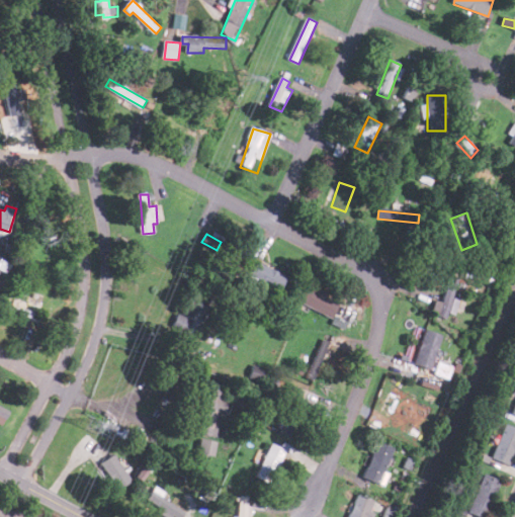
[(14,264),(0,257),(0,288),(0,287),(0,269),(10,271),(14,264)]
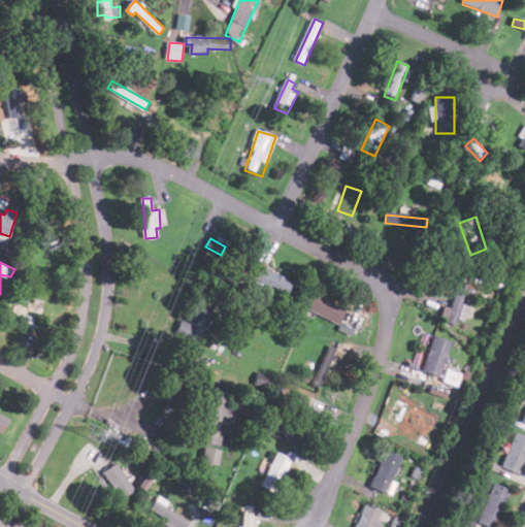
[(254,285),(286,298),(293,281),(261,267),(254,285)]
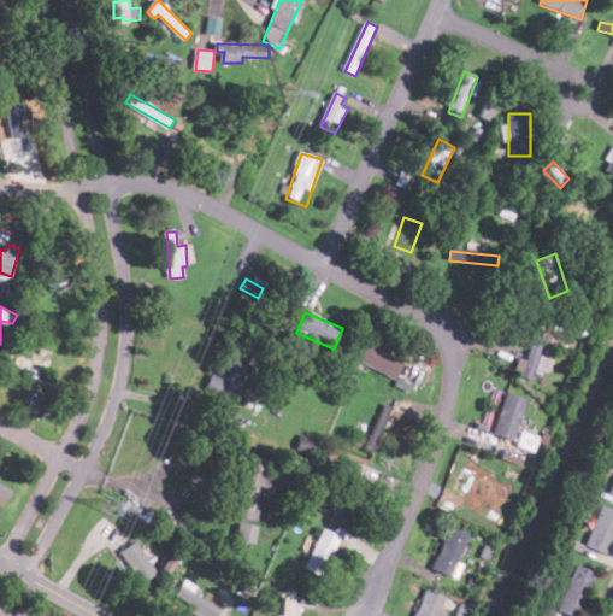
[(548,334),(538,329),(520,374),(531,377),(548,334)]
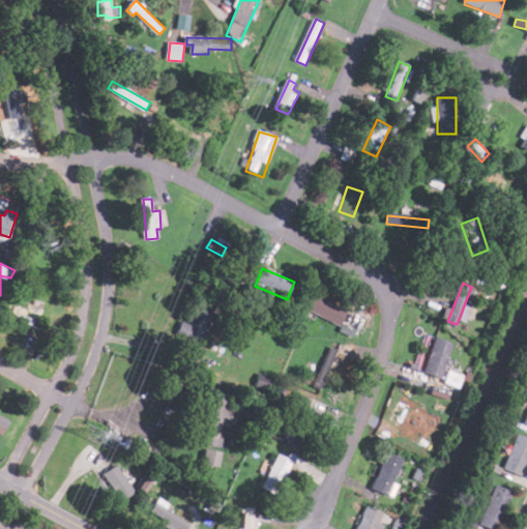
[(340,325),(348,306),(312,291),(303,310),(340,325)]
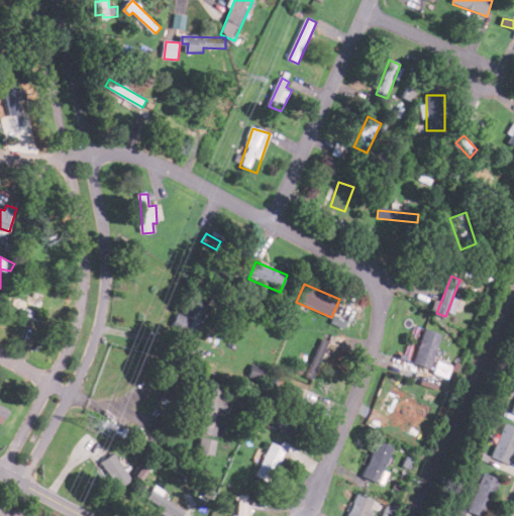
[(207,306),(185,299),(173,336),(195,343),(207,306)]
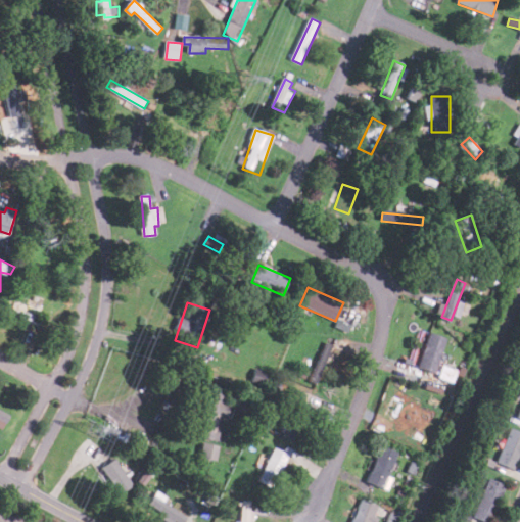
[(9,317),(35,323),(37,314),(11,307),(9,317)]
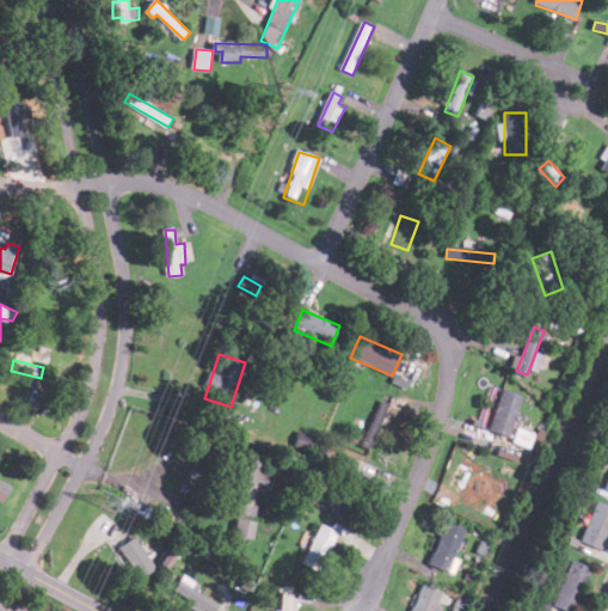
[(509,438),(522,396),(502,390),(490,432),(509,438)]
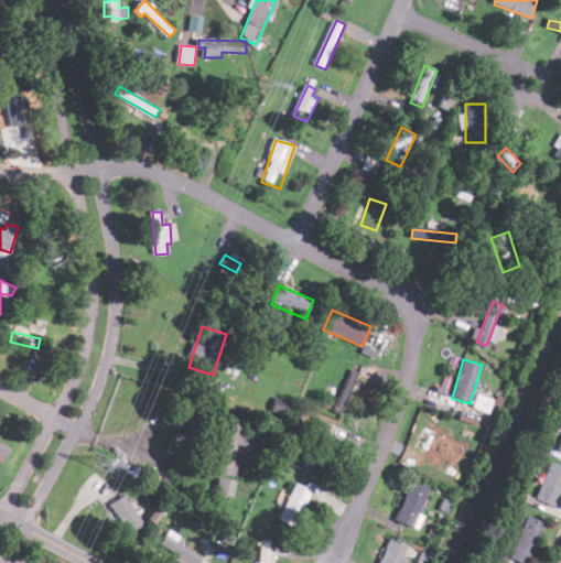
[(342,396),(348,399),(360,374),(354,370),(342,396)]
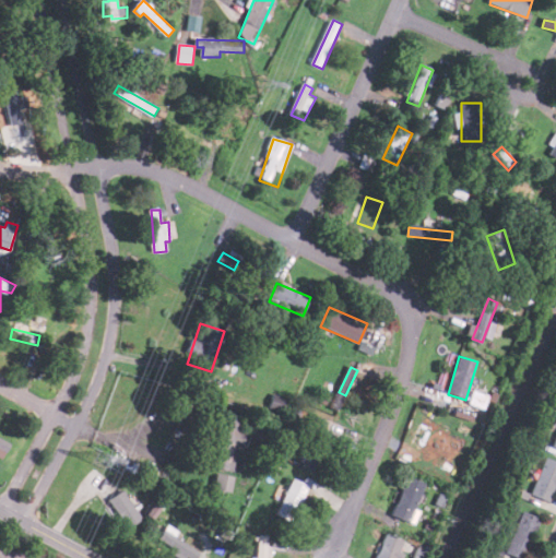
[(247,431),(237,428),(239,419),(229,416),(215,470),(235,475),(247,431)]
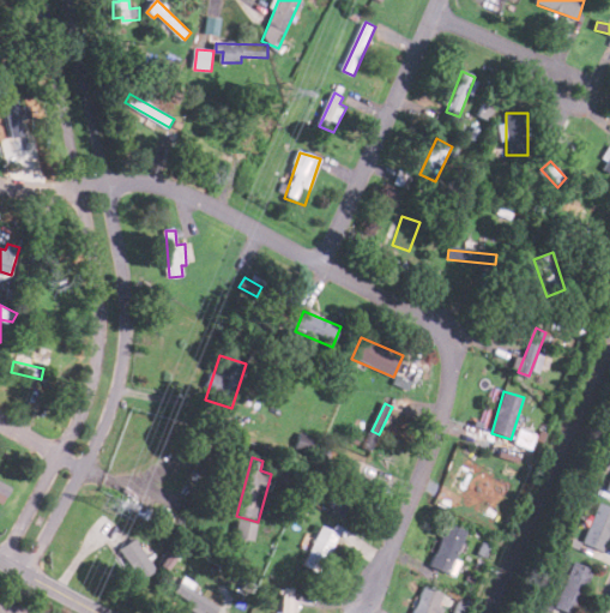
[(333,515),(345,521),(366,478),(354,473),(333,515)]
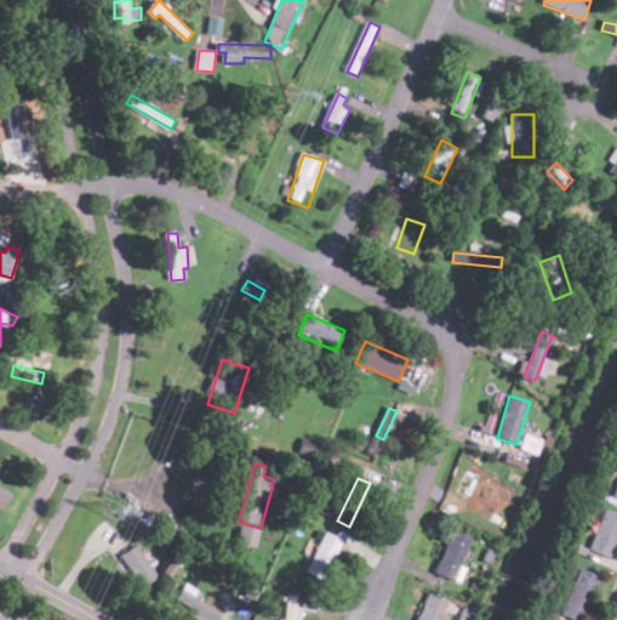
[(12,495),(0,488),(0,502),(6,506),(12,495)]
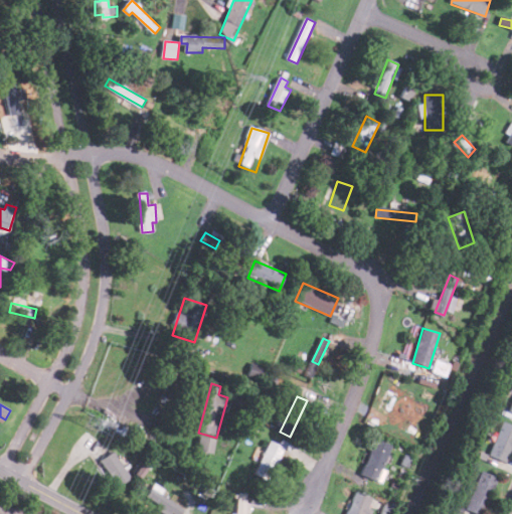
[(511,425),(504,422),(489,455),(506,463),(511,450),(511,425)]
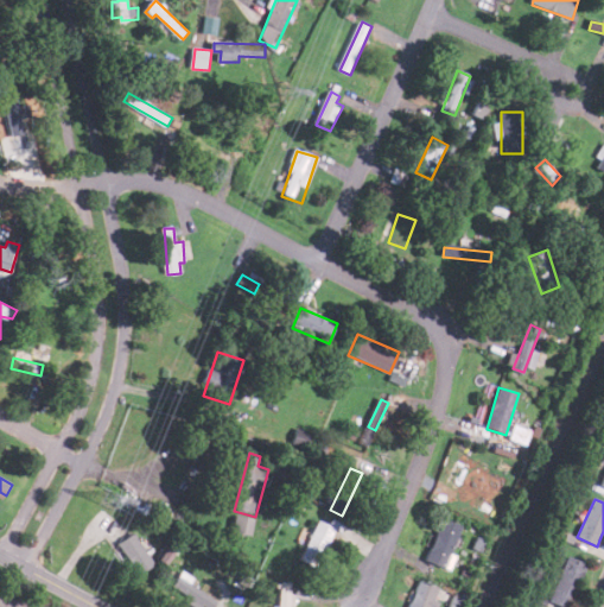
[(233,532),(252,536),(255,519),(236,516),(233,532)]
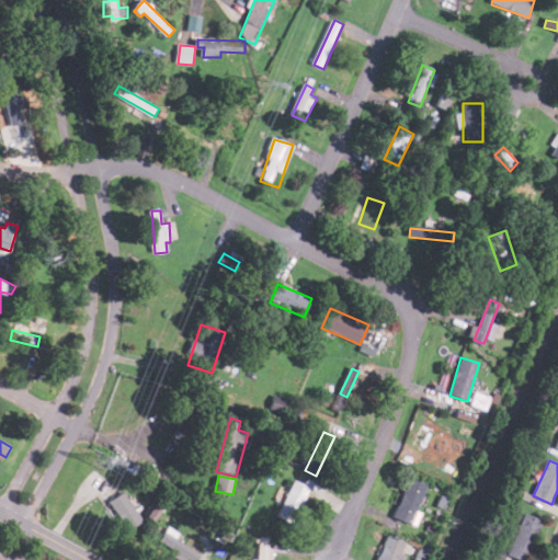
[(395,518),(412,525),(426,484),(409,479),(395,518)]
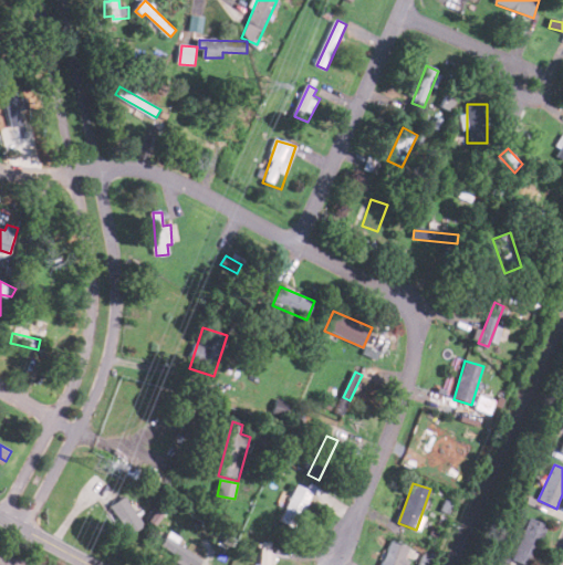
[(294,529),(313,493),(299,485),(280,522),(294,529)]
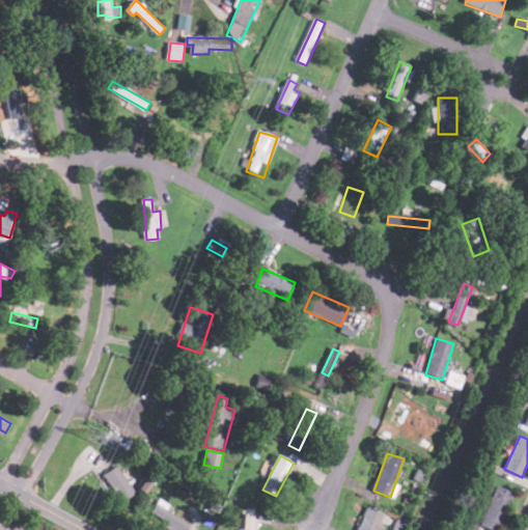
[(104,475),(120,502),(134,494),(118,467),(104,475)]
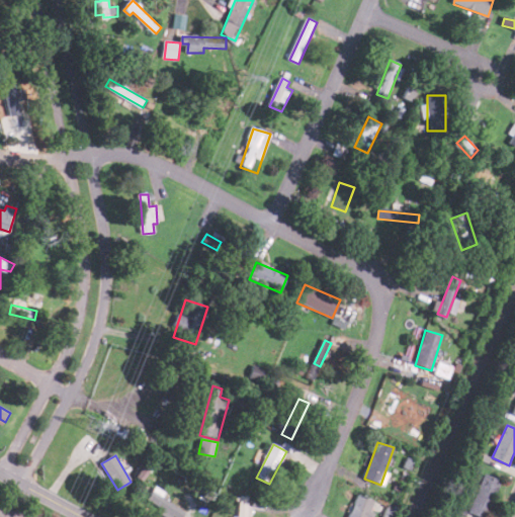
[(467,511),(478,516),(485,516),(502,483),(486,475),(467,511)]
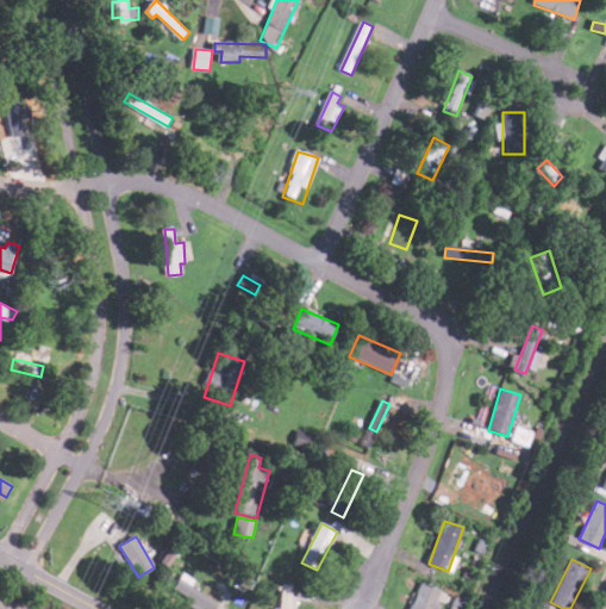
[(181,578),(175,588),(206,608),(216,608),(220,604),(181,578)]
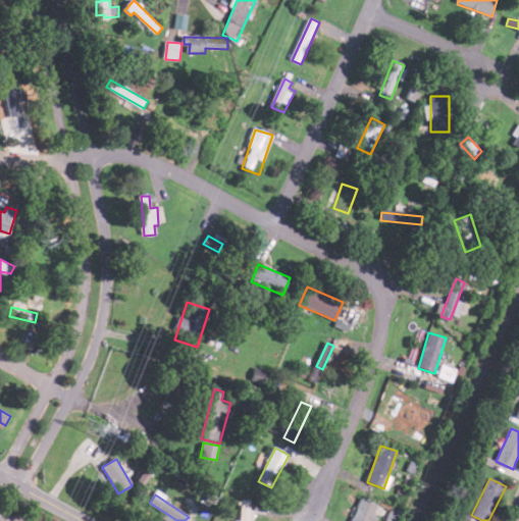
[(370,520),(377,505),(361,499),(351,520),(370,520)]
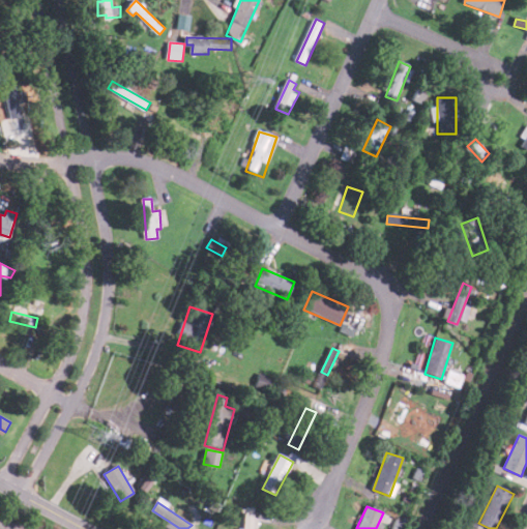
[(243,509),(243,528),(253,528),(253,509),(243,509)]
